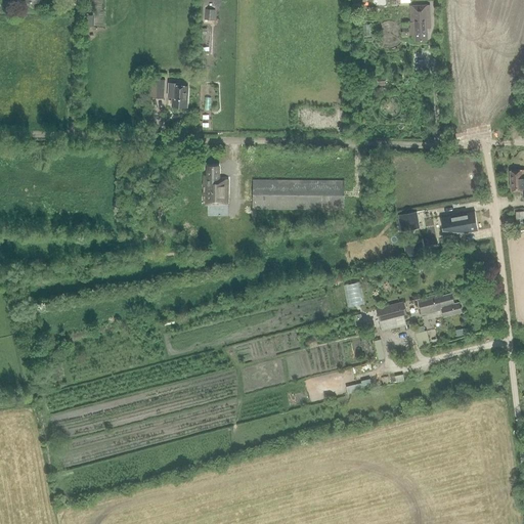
[(427,29),(430,29),(430,6),(410,7),(410,29),(409,29),(409,36),(415,36),(416,41),(427,41),(427,29)]
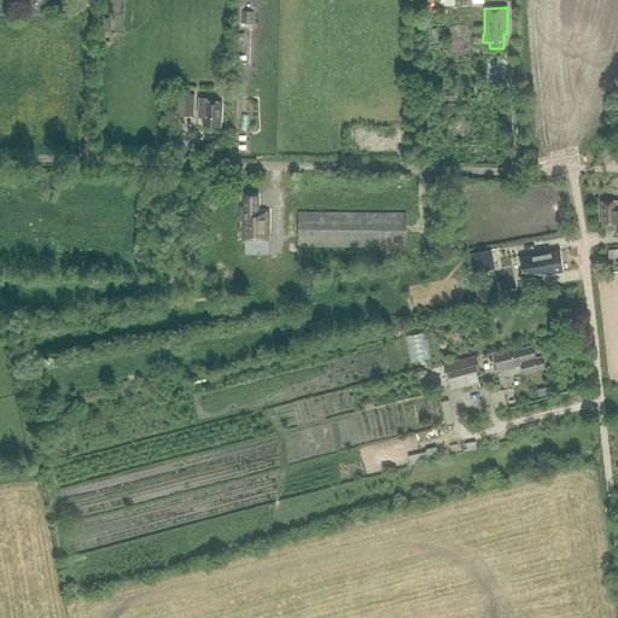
[(243,11),(242,23),(252,24),(254,12),(243,11)]
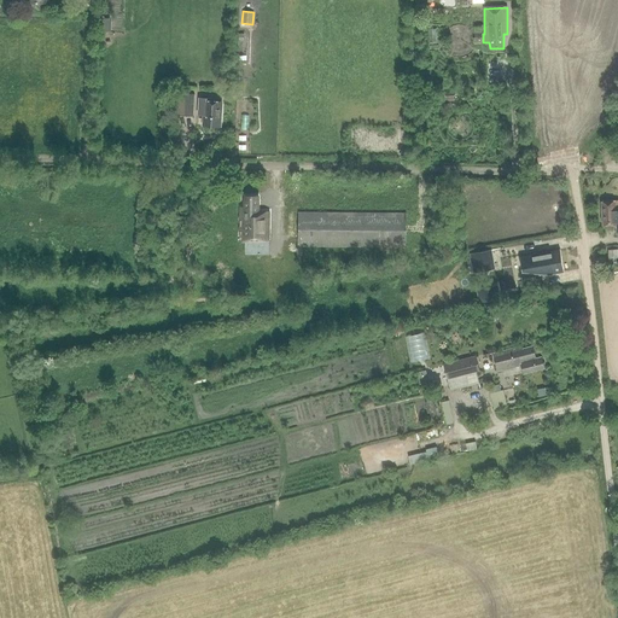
[(103,30),(112,30),(114,17),(103,17),(103,30)]
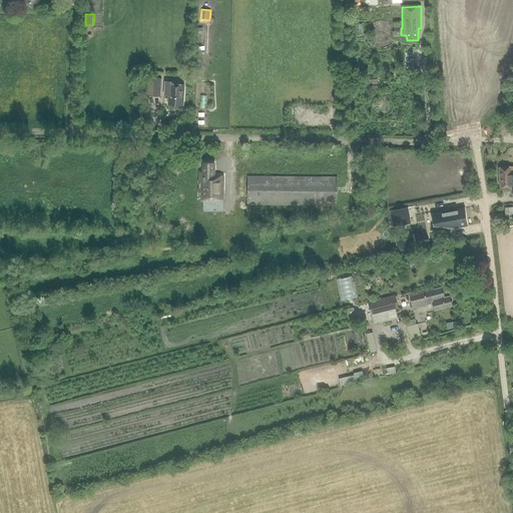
[(159,96),(161,78),(144,77),(143,95),(159,96)]
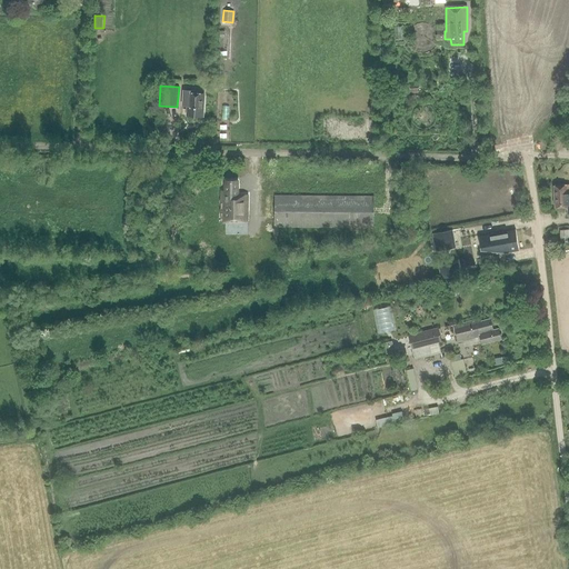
[(185,91),(183,101),(183,107),(188,107),(187,116),(202,117),(205,95),(196,95),(196,91),(185,91)]
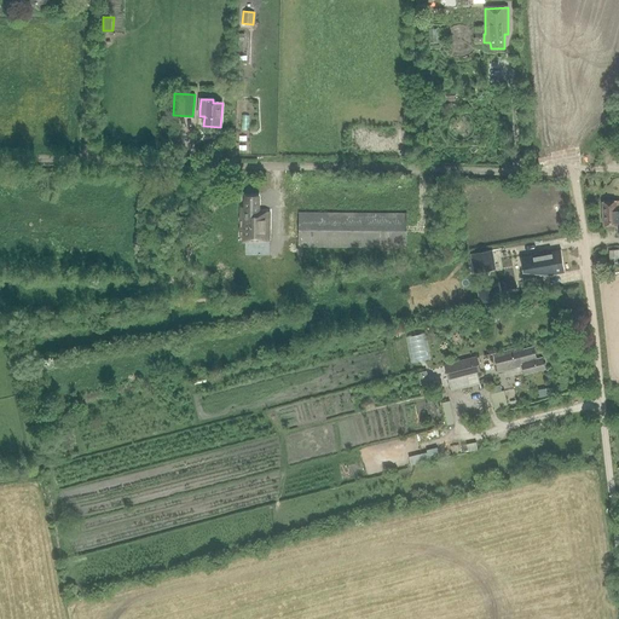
[(268,242),(268,212),(259,212),(259,197),(244,197),(244,208),(241,208),(241,241),(268,242)]
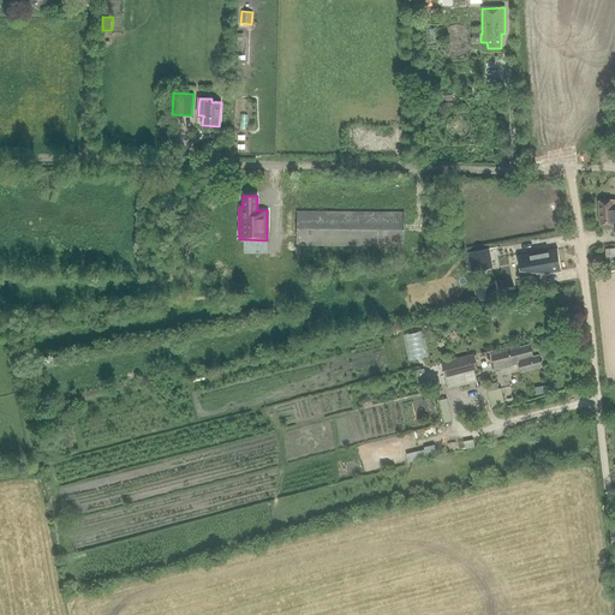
[(613,236),(614,234),(614,199),(597,201),(599,226),(613,225),(613,236)]
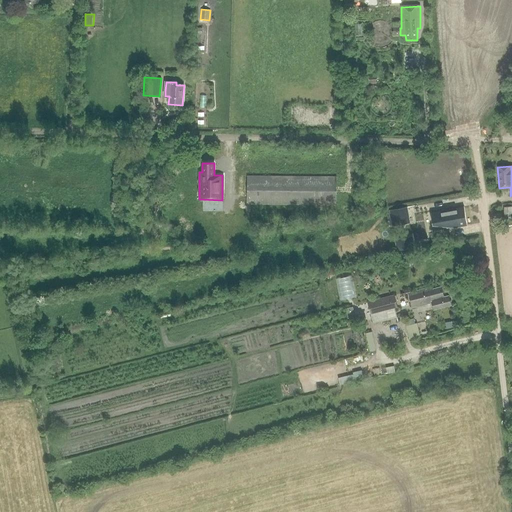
[(337,182),(333,175),(249,175),(249,203),(257,203),(258,203),(258,197),(257,197),(253,190),(273,190),(273,199),(280,199),(281,199),(286,199),(305,199),(305,195),(308,199),(310,199),(317,196),(317,187),(328,187),(329,187),(336,187),(334,184),(337,182)]
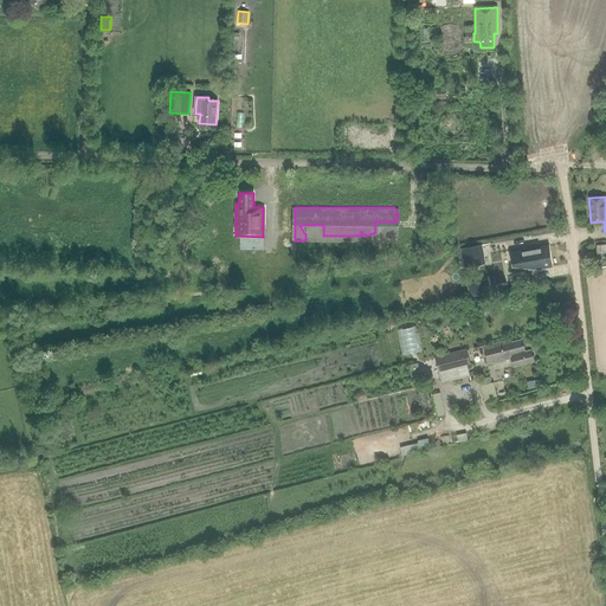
[(485,256),(498,256),(497,244),(484,245),(485,256)]
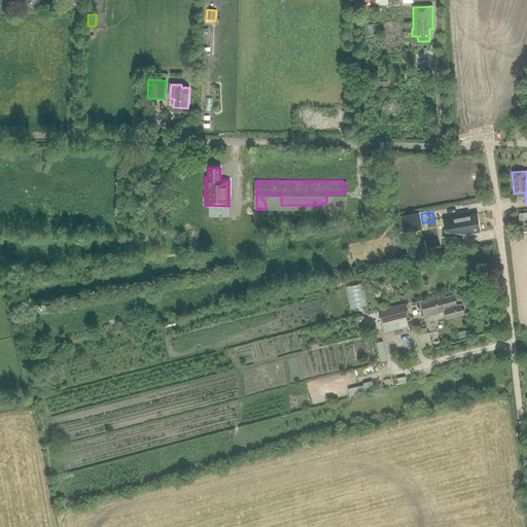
[(479,212),(445,218),(447,230),(468,235),(483,233),(479,212)]
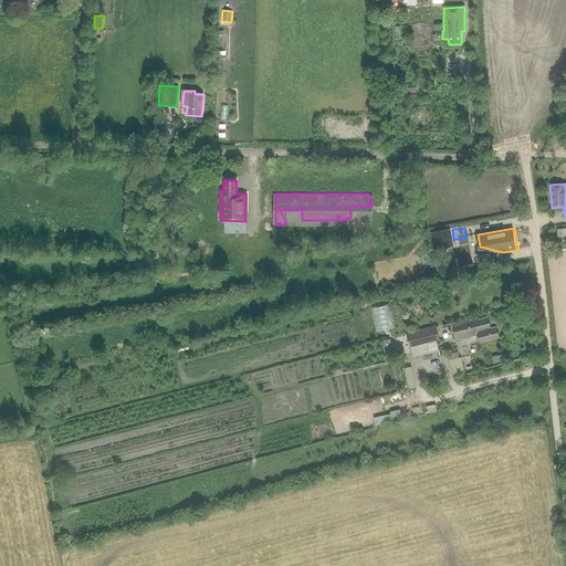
[(451,229),(431,232),(433,249),(453,247),(451,229)]
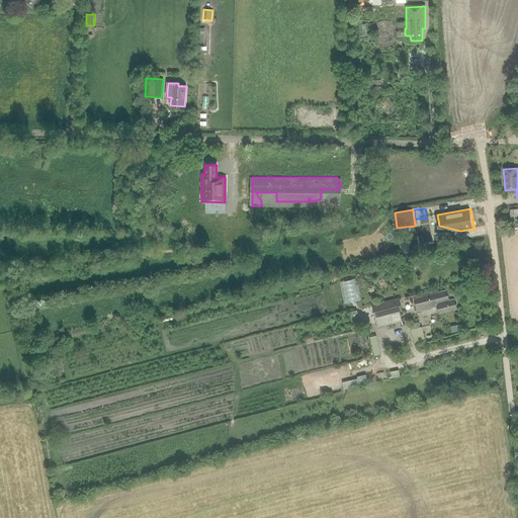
[(418,239),(400,242),(402,253),(420,250),(418,239)]
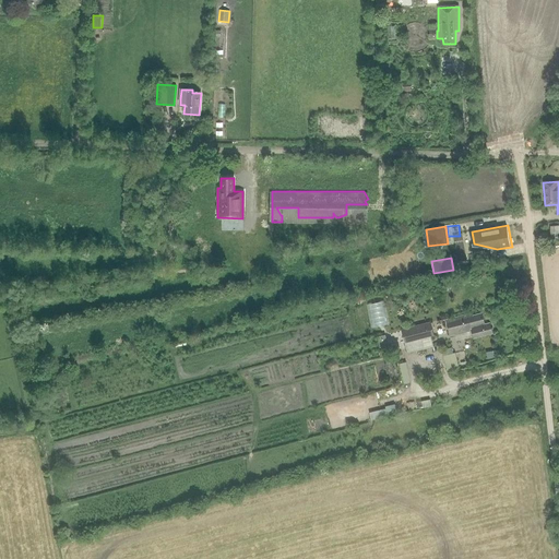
[(367,304),(373,328),(391,323),(385,299),(367,304)]
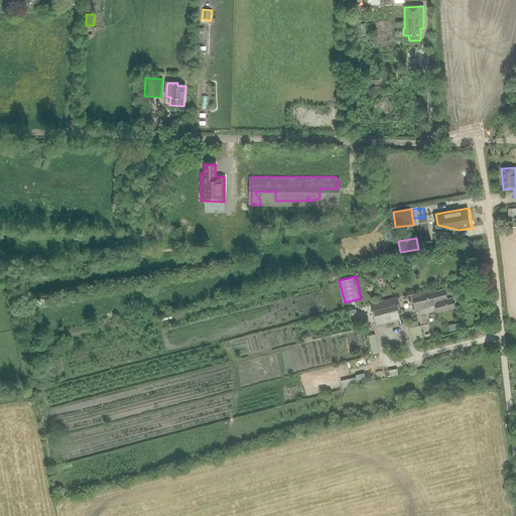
[(437,311),(455,307),(453,298),(447,300),(444,290),(435,292),(435,289),(412,295),(416,309),(435,304),(437,311)]
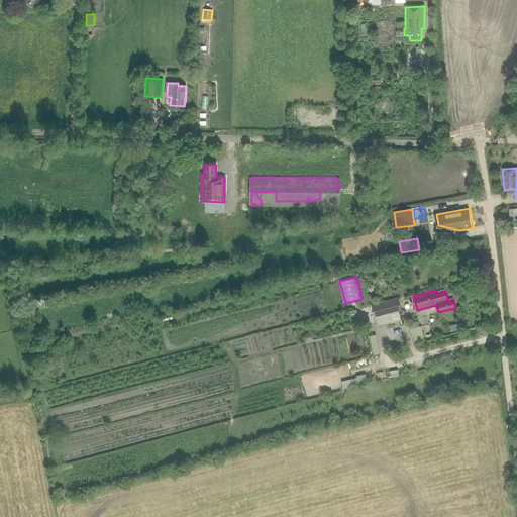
[(371,305),(374,317),(399,311),(396,298),(371,305)]
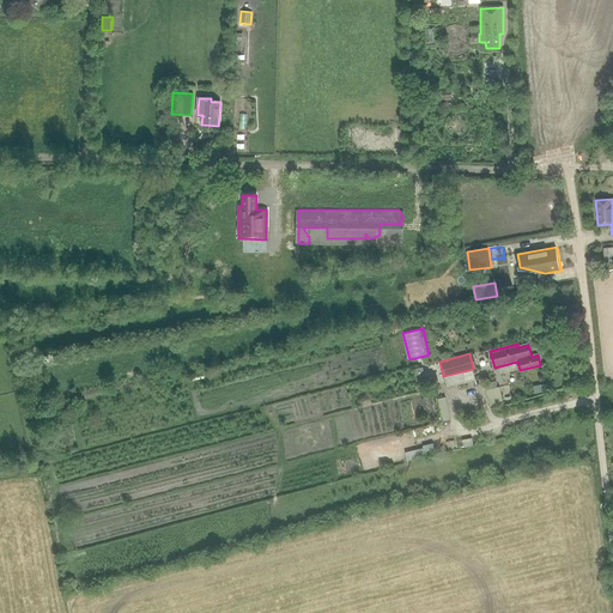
[(424,378),(422,366),(413,369),(416,381),(424,378)]
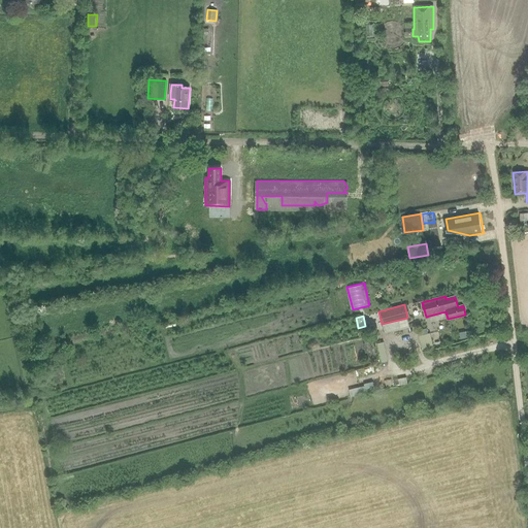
[(432,347),(429,333),(418,336),(421,350),(432,347)]
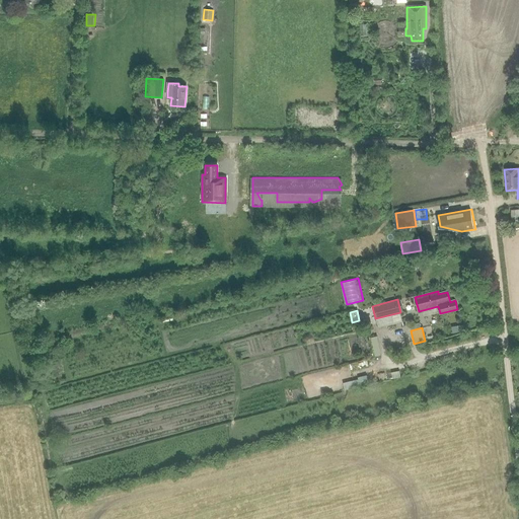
[(380,336),(374,337),(378,355),(384,354),(380,336)]
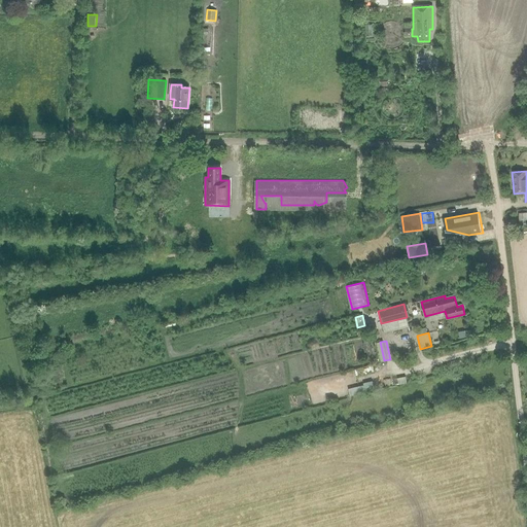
[(367,371),(347,376),(351,393),(372,388),(371,384),(378,383),(376,375),(369,376),(367,371)]
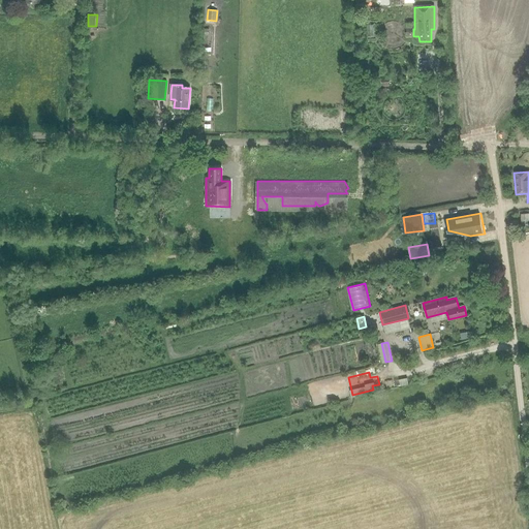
[(385,380),(386,389),(399,385),(397,378),(385,380)]
